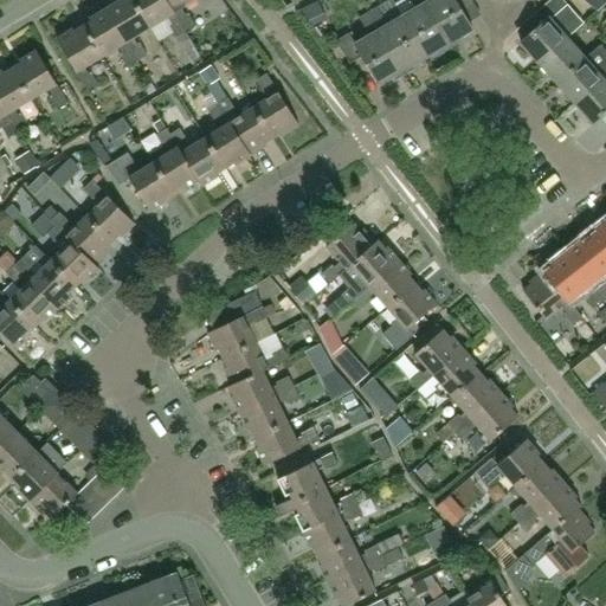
[(135,39),(152,28),(134,0),(128,0),(124,2),(123,0),(122,0),(107,10),(139,60),(148,55),(141,43),(139,45),(135,39)]
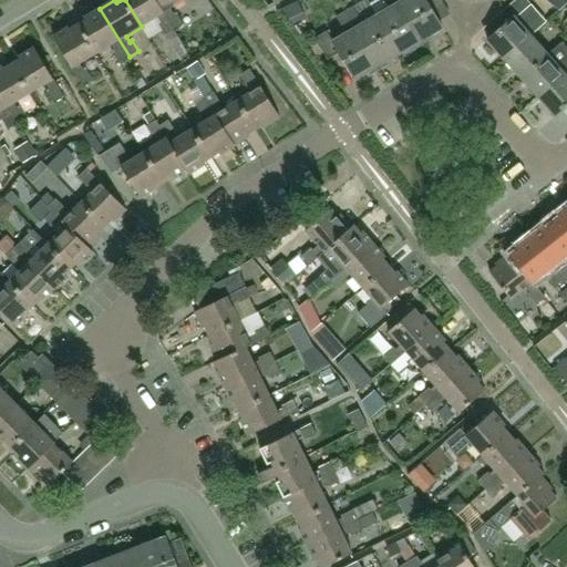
[(166,35),(175,29),(156,0),(125,0),(142,27),(158,17),(162,22),(158,23),(166,35)]
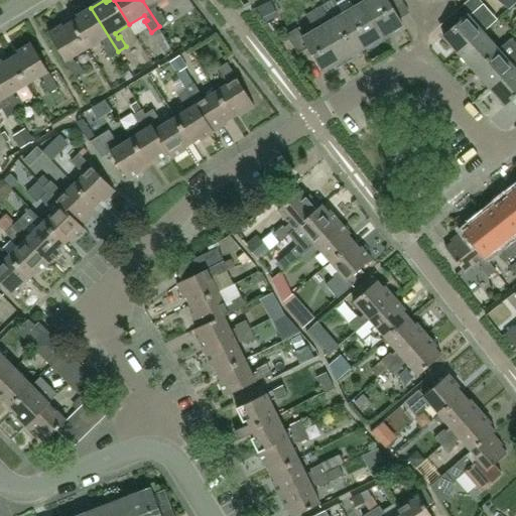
[(142,0),(159,26),(168,21),(162,11),(159,13),(157,8),(169,0),(142,0)]
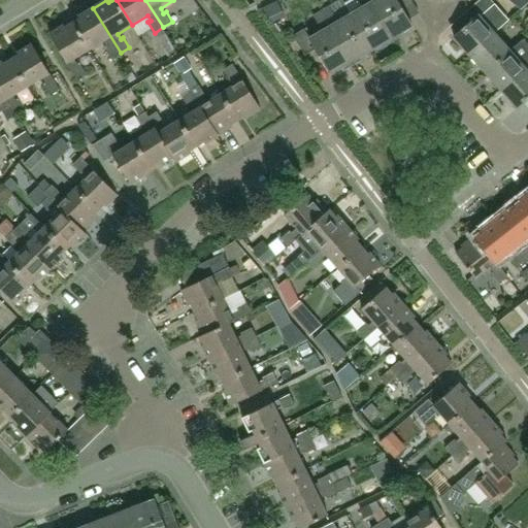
[(372,51),(392,38),(369,0),(358,0),(362,7),(351,14),(372,51)]
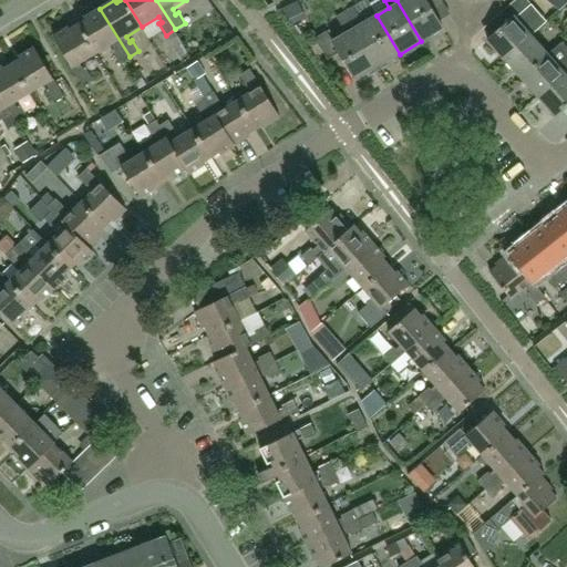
[(397,0),(421,41),(443,28),(428,2),(430,0),(397,0)]
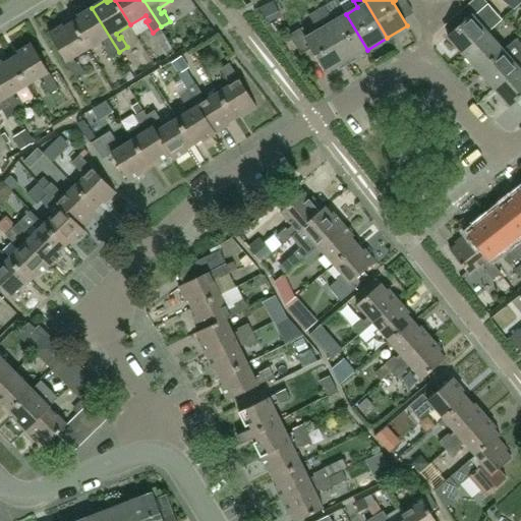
[(464,55),(488,33),(500,22),(485,6),(488,4),(483,0),(474,0),(463,10),(470,18),(449,38),(464,55)]
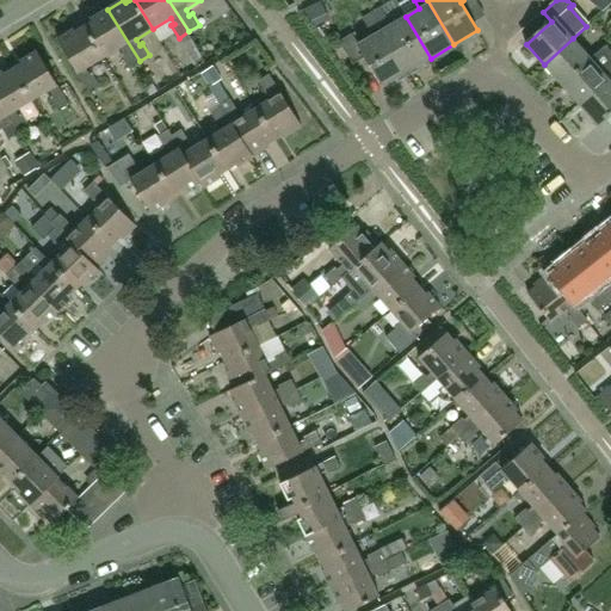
[(140,61),(107,10),(93,19),(94,22),(85,26),(104,59),(121,48),(124,53),(122,55),(130,67),(140,61)]
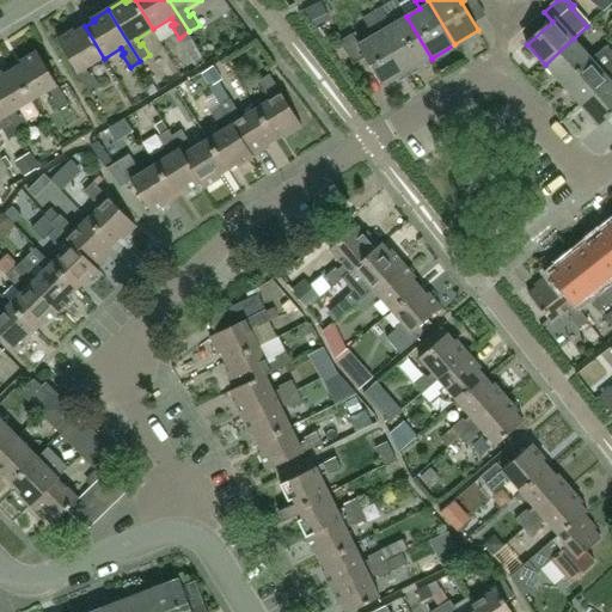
[(432,59),(407,17),(392,25),(384,10),(374,14),(408,72),(432,59)]
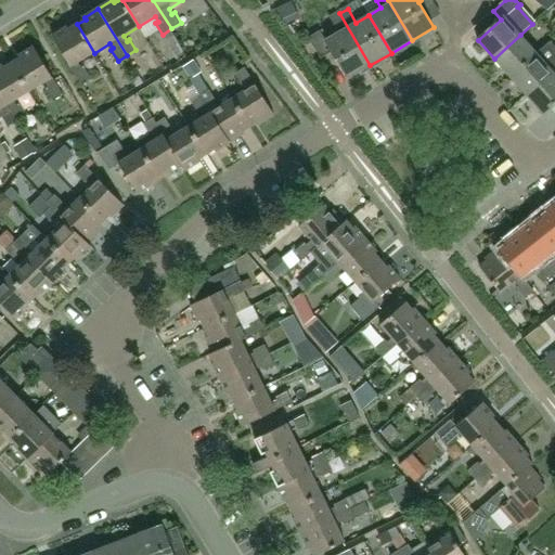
[(349,78),(370,65),(339,13),(331,18),(339,33),(326,40),(321,30),(310,38),(323,59),(334,52),(349,78)]
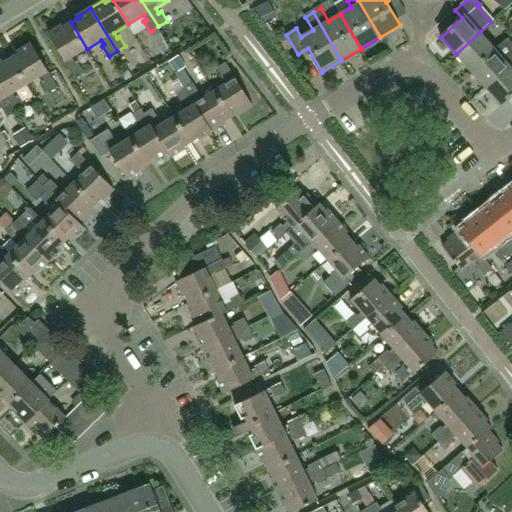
[(73,57),(87,49),(71,22),(64,26),(63,24),(49,33),(76,76),(84,71),(78,61),(76,62),(73,57)]
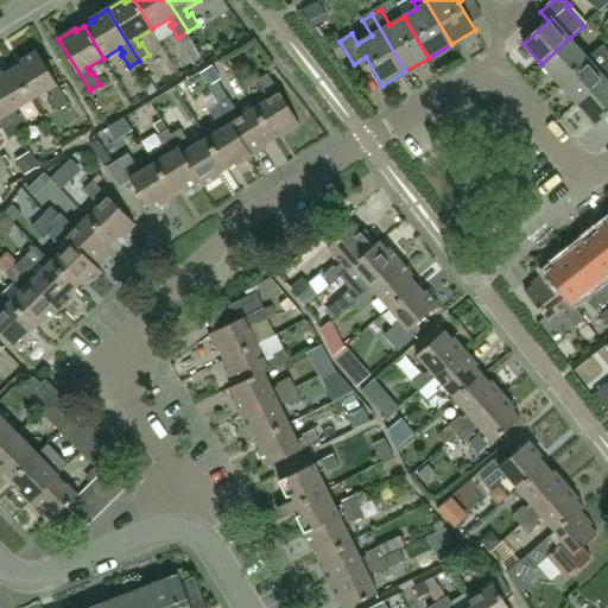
[(542,64),(559,84),(588,58),(570,38),(542,64)]
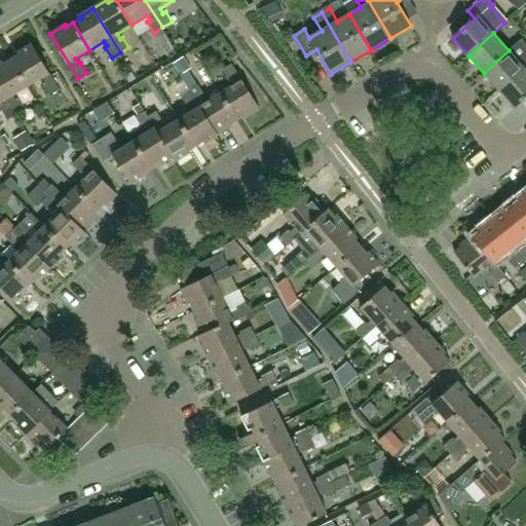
[(525,44),(521,40),(509,50),(484,73),(499,90),(525,67),(525,44)]
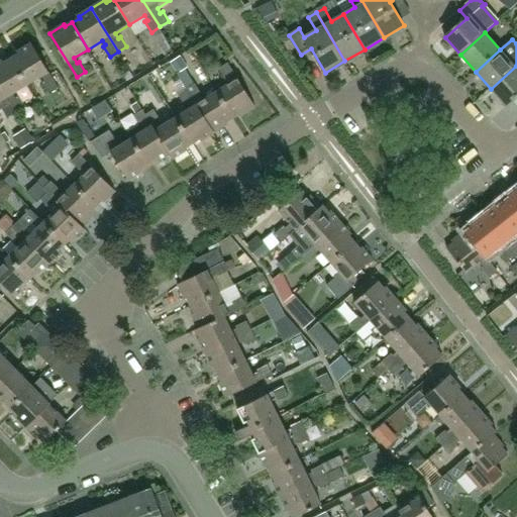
[(20,54),(12,59),(28,85),(42,76),(45,81),(43,82),(49,93),(60,87),(32,43),(19,52),(20,54)]
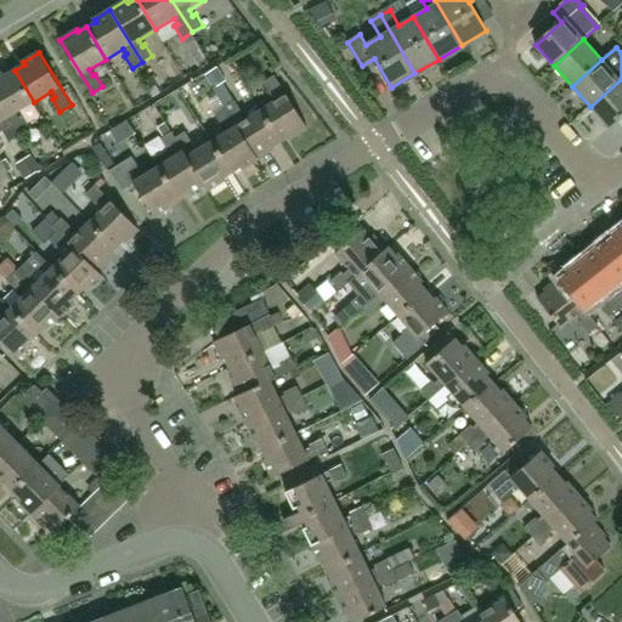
[(16,113),(34,102),(15,71),(6,75),(4,73),(0,75),(0,102),(21,135),(30,129),(23,117),(20,118),(16,113)]
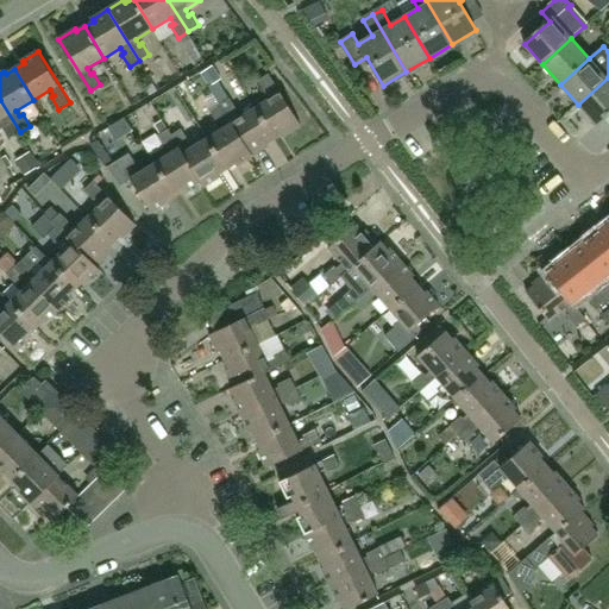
[(270,100),(256,108),(275,140),(284,135),(286,137),(301,126),(269,75),(258,82),(270,100)]
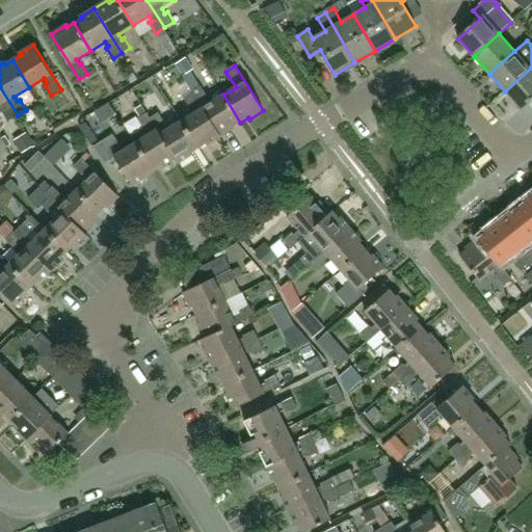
[(531,68),(505,91),(521,110),(531,100),(531,68)]
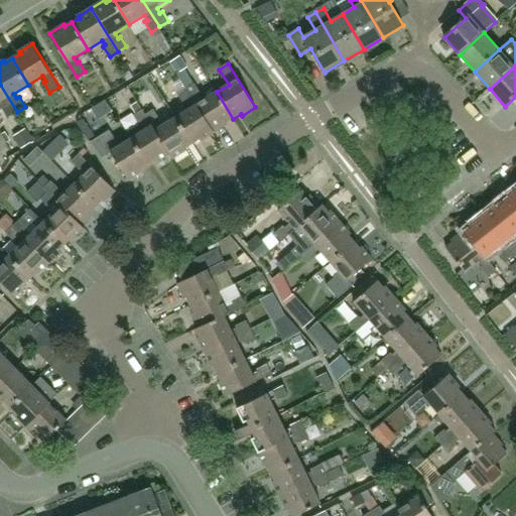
[(186,89),(214,133),(227,125),(226,123),(233,119),(217,92),(205,100),(195,84),(186,89)]
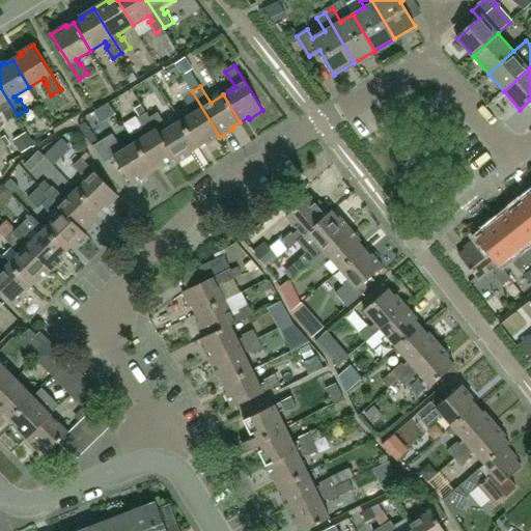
[(9,120),(18,115),(0,87),(0,111),(2,110),(9,120)]
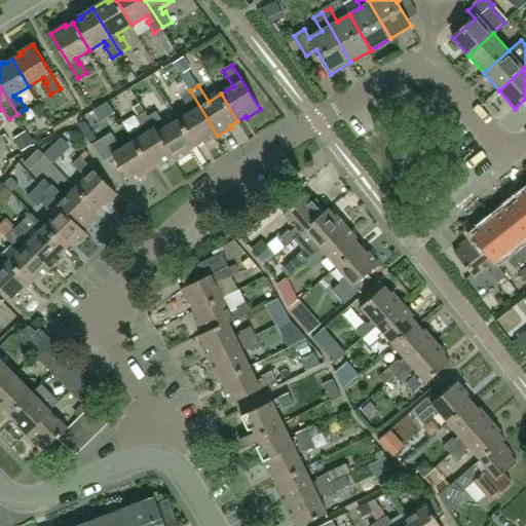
[(191,112),(179,119),(195,147),(203,142),(204,144),(218,136),(190,90),(182,96),(191,112)]
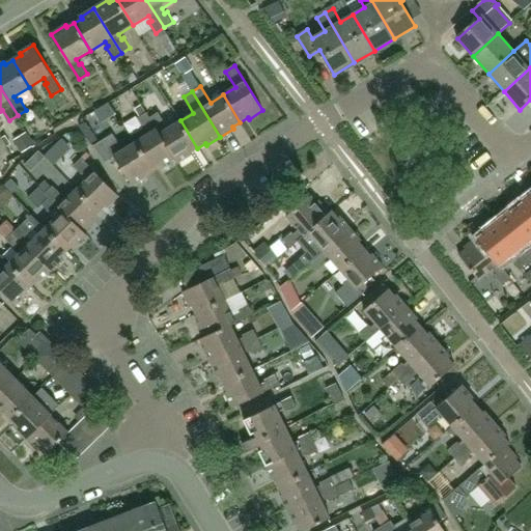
[(161,167),(174,159),(149,118),(146,113),(138,118),(147,135),(135,142),(151,169),(159,164),(161,167)]
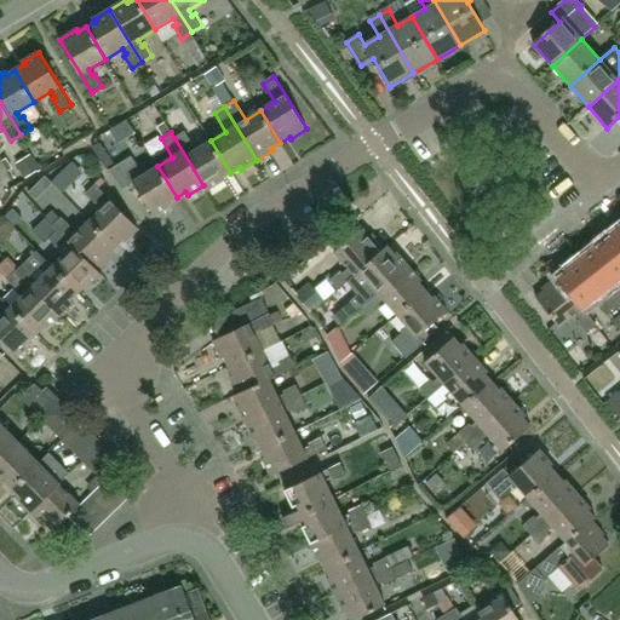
[(204,185),(206,191),(223,181),(222,178),(230,173),(211,141),(196,150),(184,132),(174,138),(204,185)]
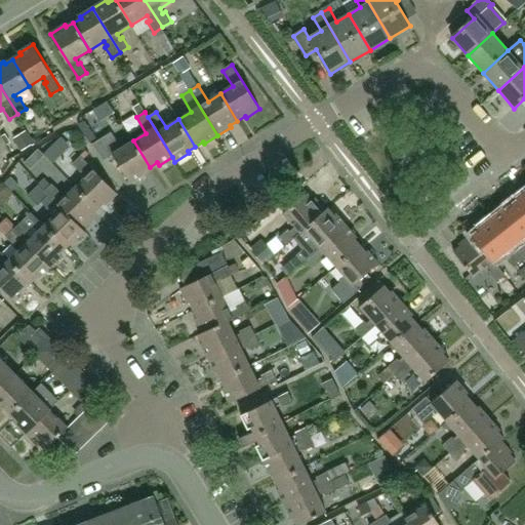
[(26,131),(13,138),(22,153),(34,145),(26,131)]
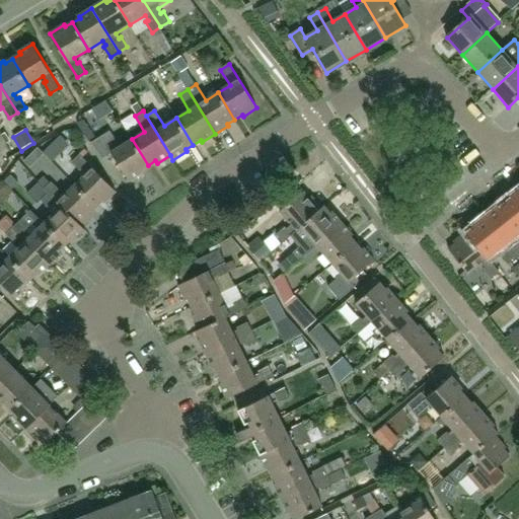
[(129,180),(142,172),(141,170),(148,165),(132,139),(118,148),(114,142),(116,141),(109,131),(91,142),(101,157),(110,151),(129,180)]
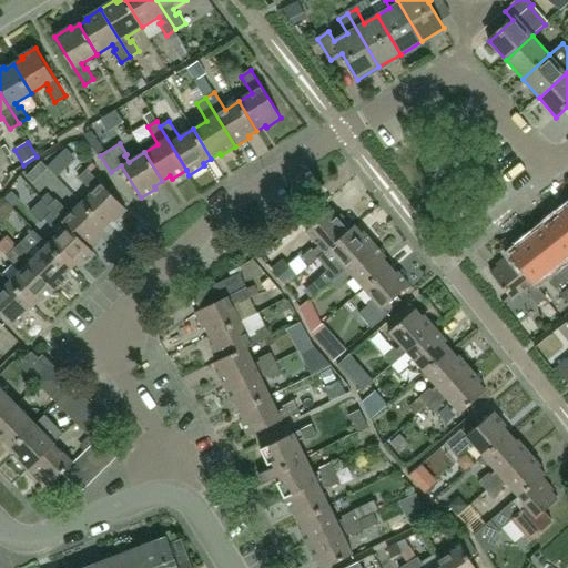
[(93,191),(81,203),(105,226),(112,219),(114,221),(127,209),(87,170),(79,178),(93,191)]
